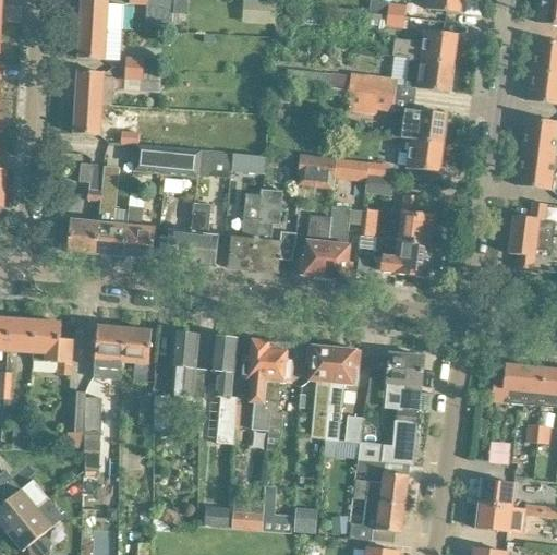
[(81,0),(80,26),(107,27),(121,28),(122,3),(109,2),(109,0),(81,0)]
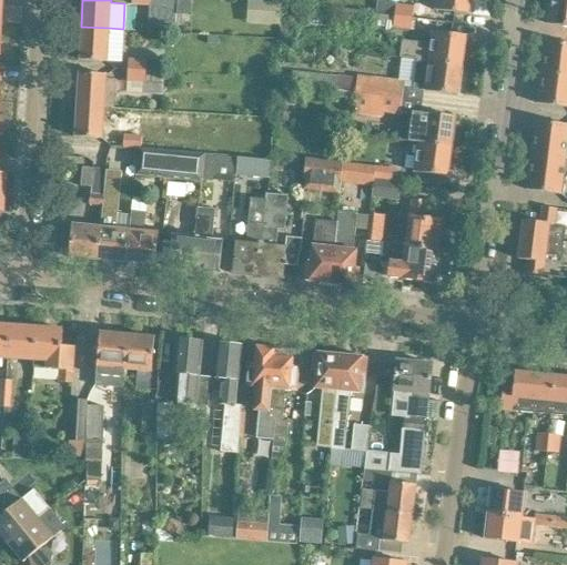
[(437,0),(436,8),(467,12),(468,0),(437,0)]
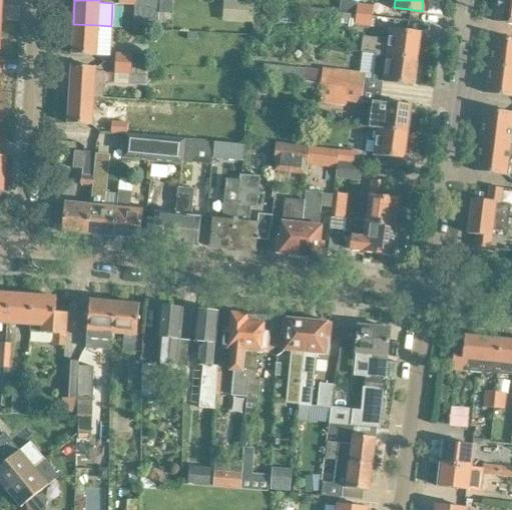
[(497,0),(495,20),(511,22),(511,0),(497,0)]
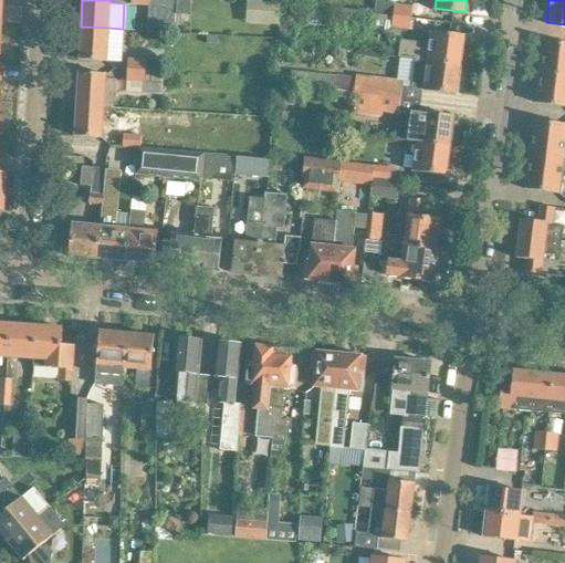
[(394,1),(393,13),(410,16),(411,3),(394,1)]
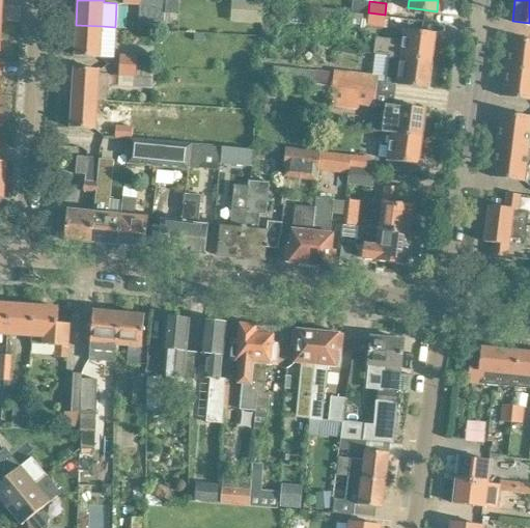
[(385,15),(368,12),(366,24),(384,26),(385,15)]
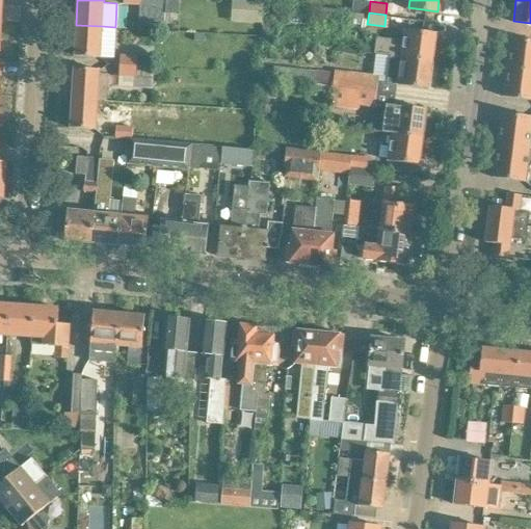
[(102,26),(76,25),(74,54),(101,56),(102,26)]
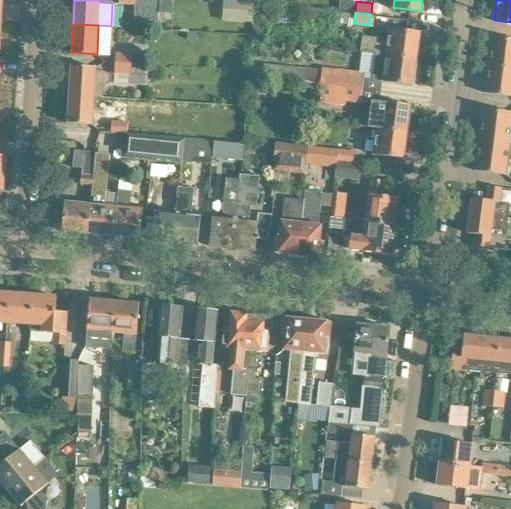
[(137,27),(136,39),(148,39),(149,28),(137,27)]
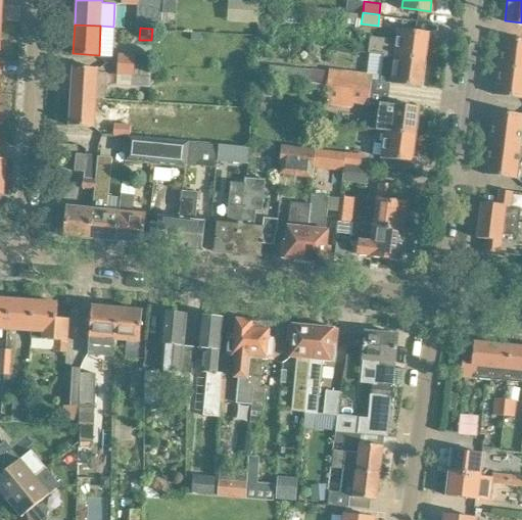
[(373,51),(373,52),(385,54),(424,58),(427,31),(399,28),(397,38),(369,34),(367,50),(373,51)]
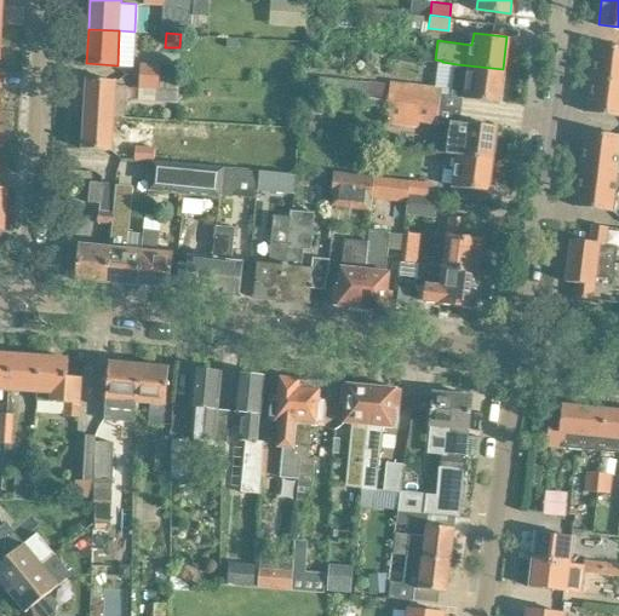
[(618,45),(596,42),(591,76),(618,80),(618,45)]
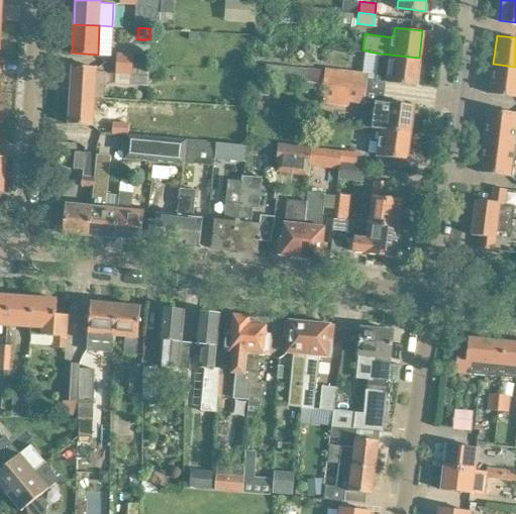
[(116,50),(115,61),(131,63),(132,52),(116,50)]
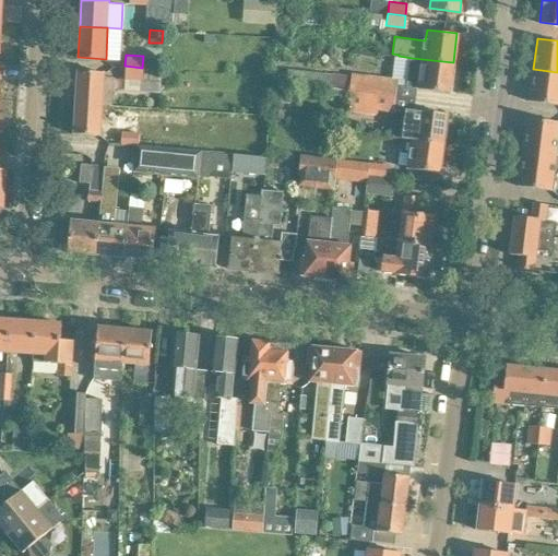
[(353,73),(351,91),(412,98),(413,86),(449,92),(453,62),(412,58),(408,86),(395,84),(395,79),(353,73)]
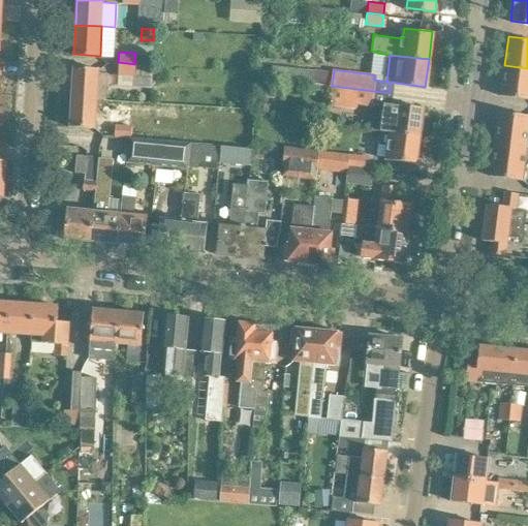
[(134,64),(118,62),(117,73),(133,74),(134,64)]
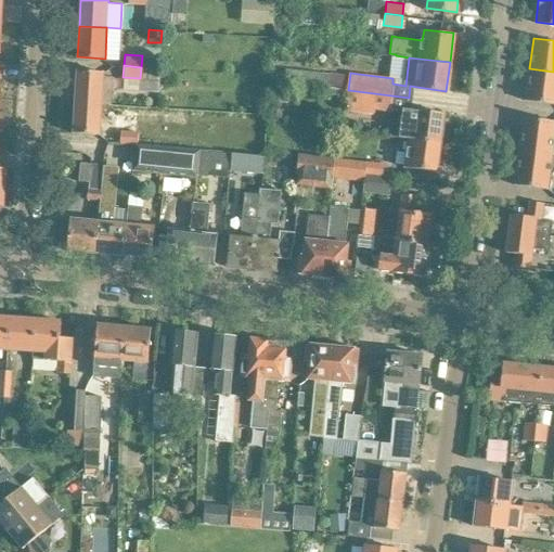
[(553,72),(529,68),(526,99),(553,102),(553,72)]
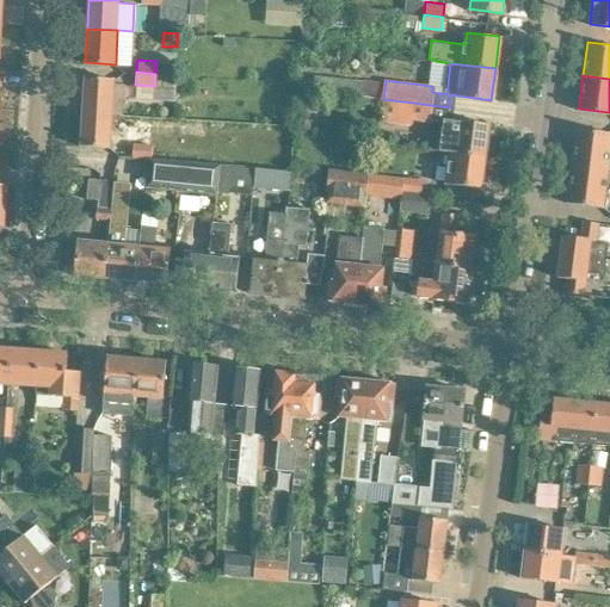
[(85,76),(82,111),(112,112),(122,113),(124,82),(114,81),(115,79),(85,76)]
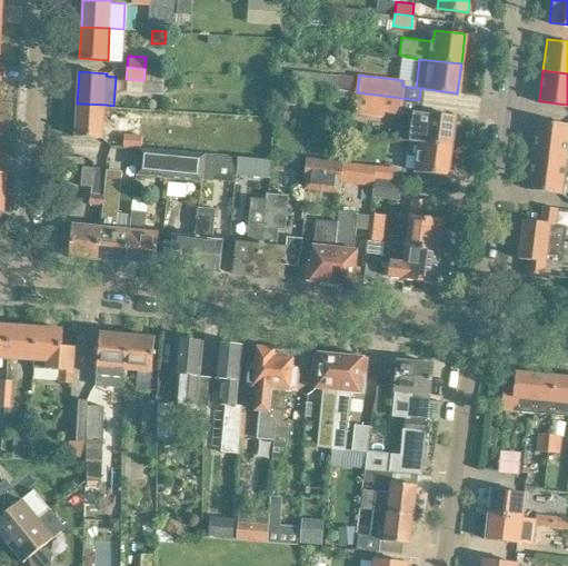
[(420,140),(420,141),(450,145),(455,115),(418,110),(419,100),(357,92),(355,112),(382,116),(384,108),(411,111),(408,139),(420,140)]
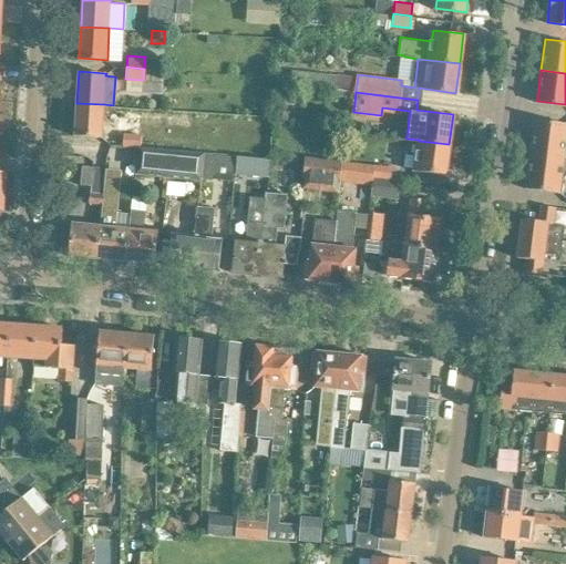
[(104,104),(76,103),(74,134),(102,136),(104,104)]
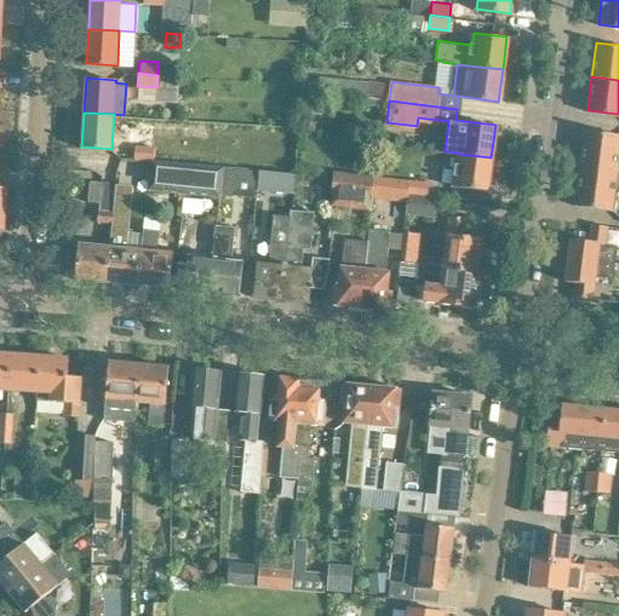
[(188,131),(179,130),(155,130),(154,144),(137,144),(136,156),(150,157),(155,157),(185,160),(188,131)]
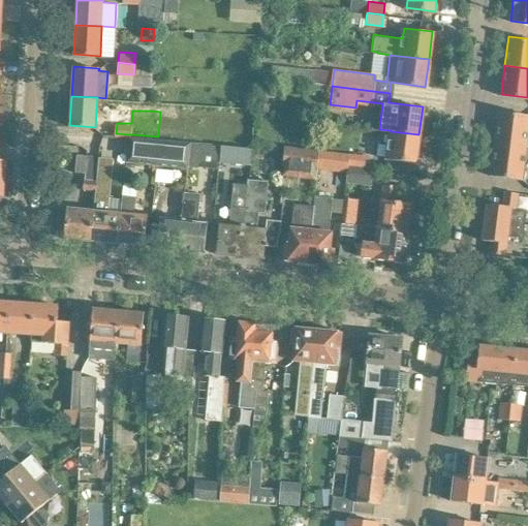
[(527,114),(499,111),(495,143),(524,147),(527,117),(527,114)]
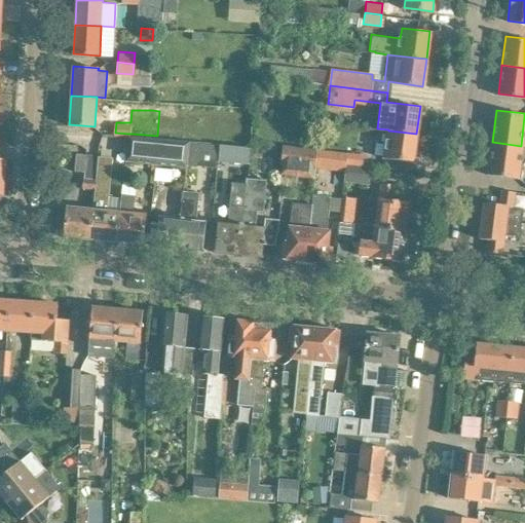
[(416,134),(388,131),(385,157),(413,161),(416,134)]
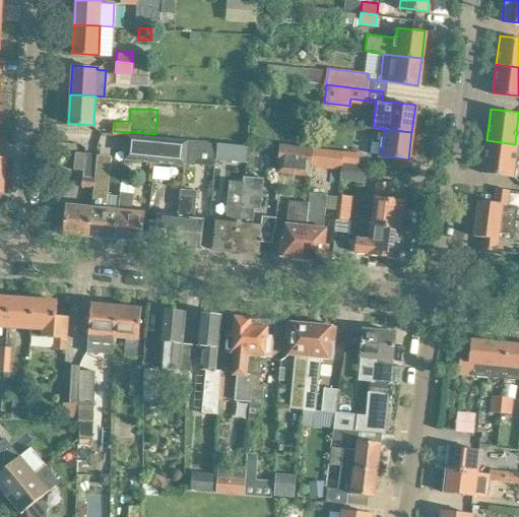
[(123,157),(153,162),(155,135),(155,134),(126,132),(123,157)]
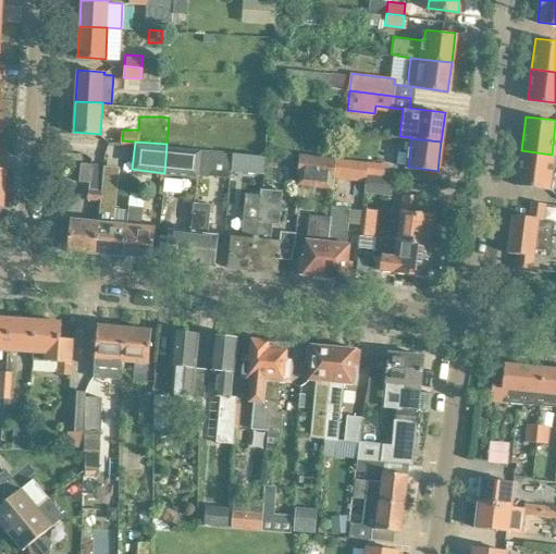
[(164,173),(196,176),(197,176),(199,160),(199,148),(167,145),(164,173)]
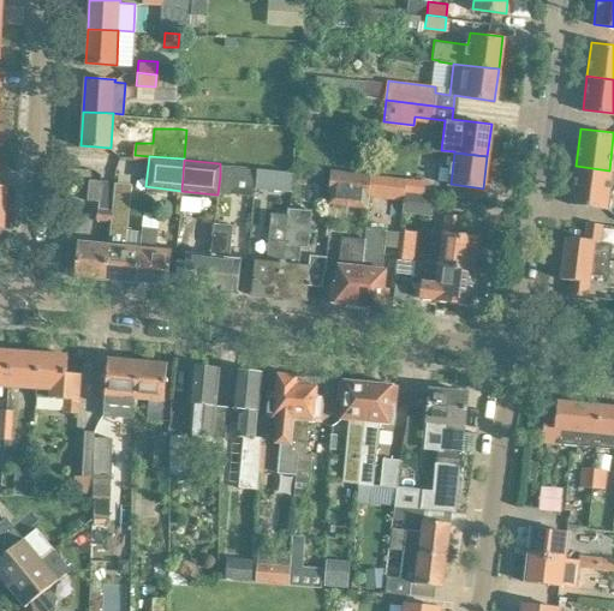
[(254,167),(220,163),(220,177),(252,179),(254,167)]
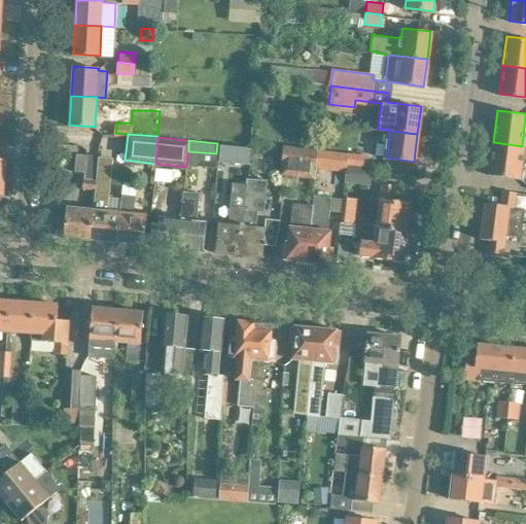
[(250,145),(220,142),(219,155),(250,158),(250,145)]
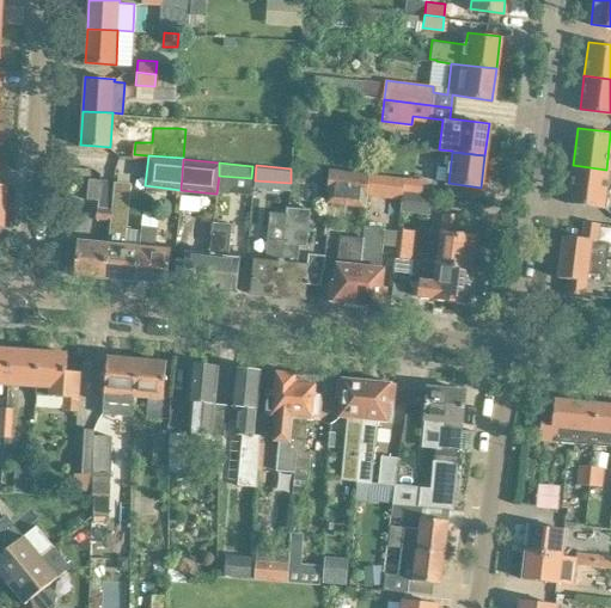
[(606,170),(573,165),(568,202),(602,207),(606,170)]
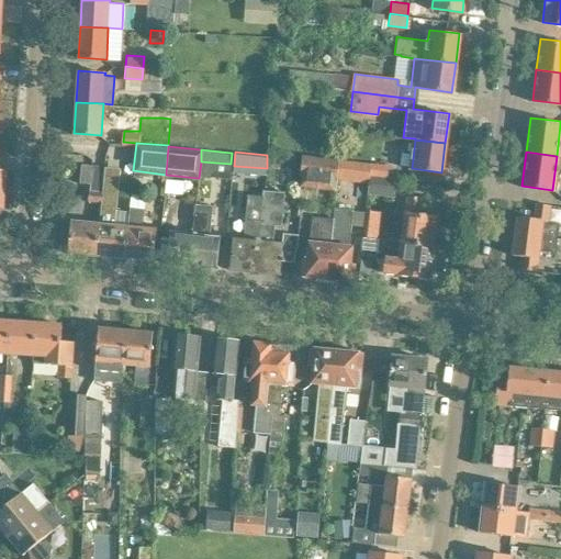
[(299,185),(335,190),(336,178),(339,159),(301,154),(299,185)]
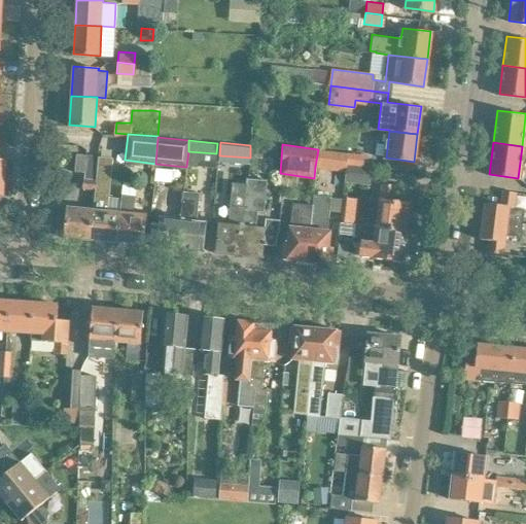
[(346,163),(347,164),(361,166),(363,147),(351,146),(351,152),(347,151),(346,163)]
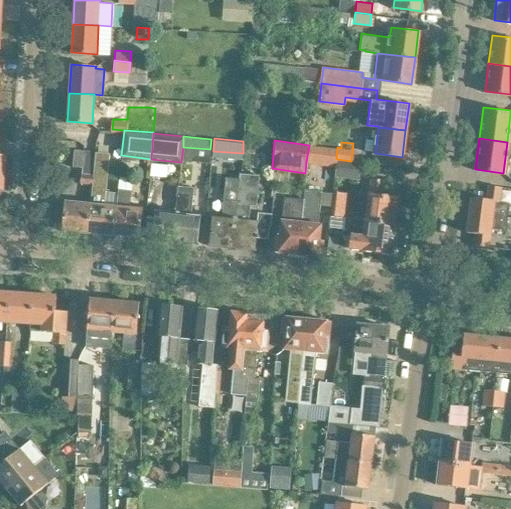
[(92,183),(96,151),(95,151),(95,150),(73,148),(71,165),(82,166),(80,182),(92,183)]
